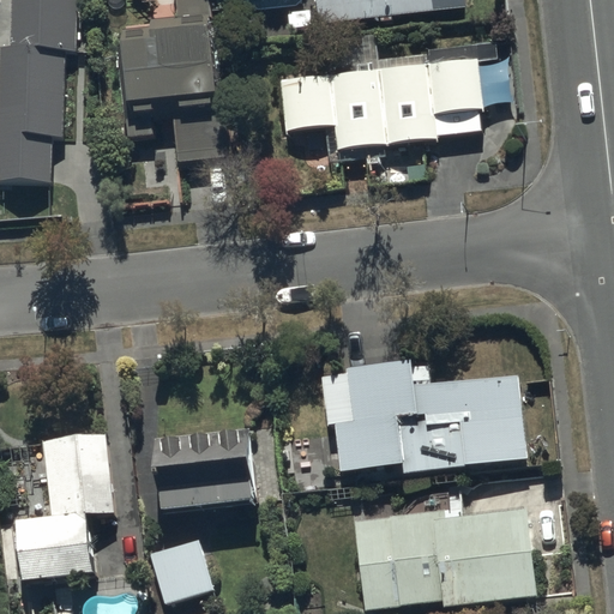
[(317,0),(319,31),(467,18),(464,0),(317,0)]
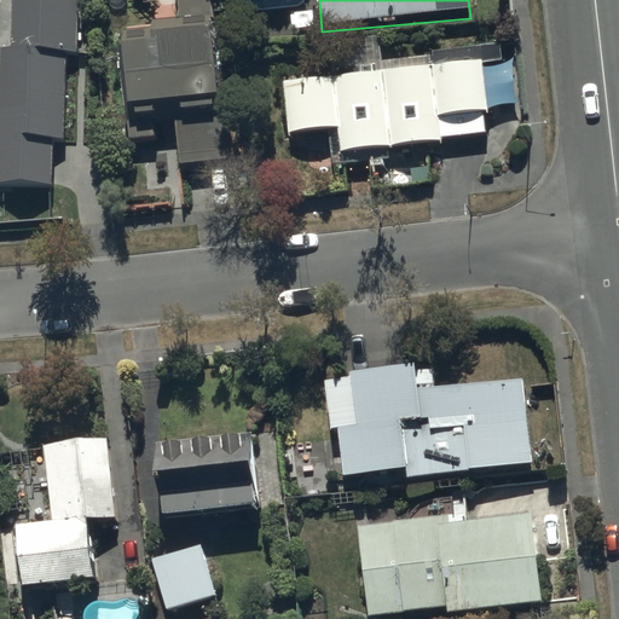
[(81,5),(13,3),(12,58),(3,58),(0,143),(0,194),(56,195),(57,149),(67,149),(69,63),(80,63),(81,5)]
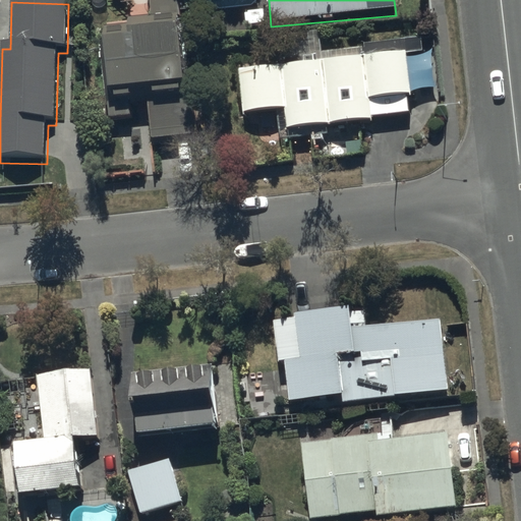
[(132,105),(149,104),(154,149),(192,147),(180,7),(152,9),(153,23),(128,25),(129,33),(107,34),(111,125),(133,124),(132,105)]
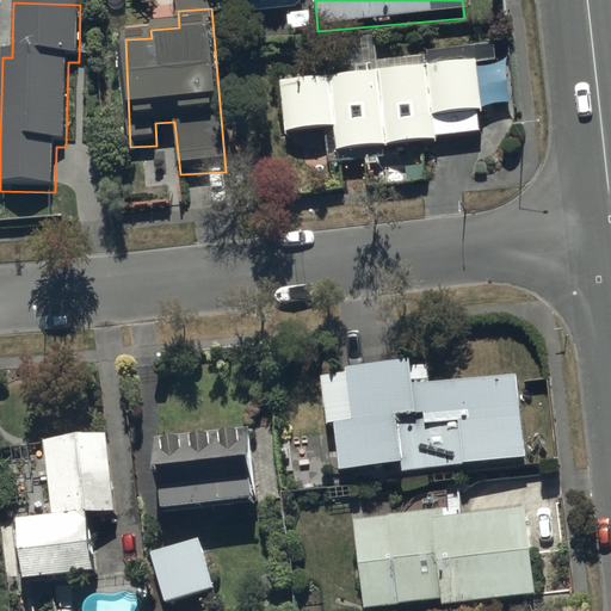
[(479,122),(487,121),(482,74),(497,73),(495,53),(427,59),(427,66),(378,71),(376,44),(335,48),(338,81),(281,87),(285,140),(338,135),(340,159),(439,149),(439,142),(480,139),(479,122)]
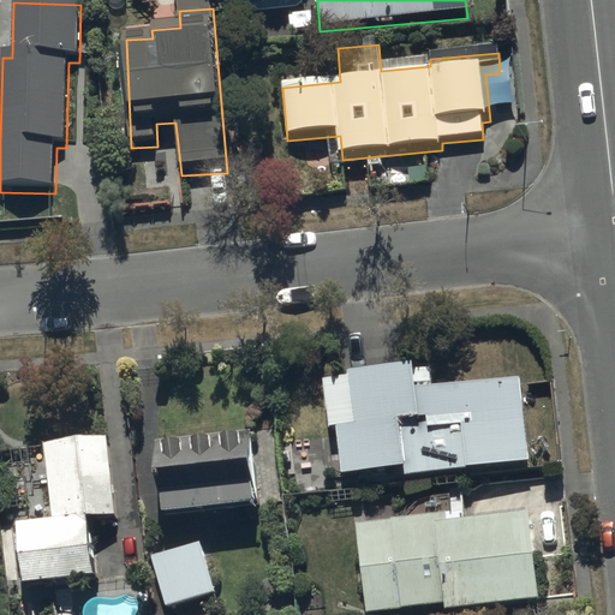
[(347,372),(322,375),(328,427),(335,425),(341,471),(402,464),(404,472),(529,459),(519,376),(433,386),(430,364),(412,366),(412,359),(346,366),(347,372)]
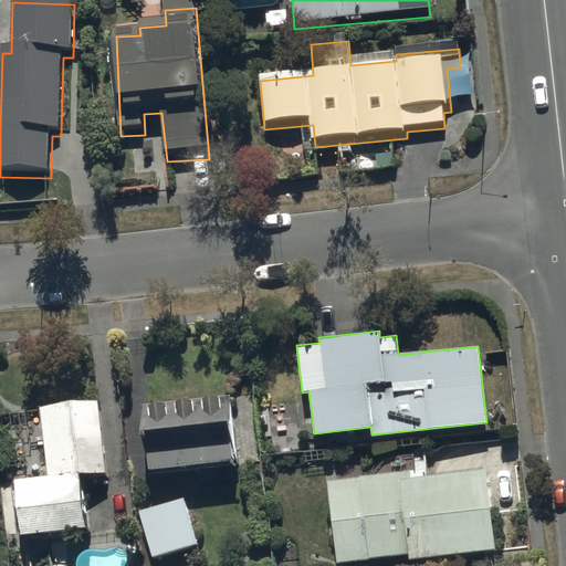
[(229,395),(140,401),(147,477),(236,469),(229,395)]
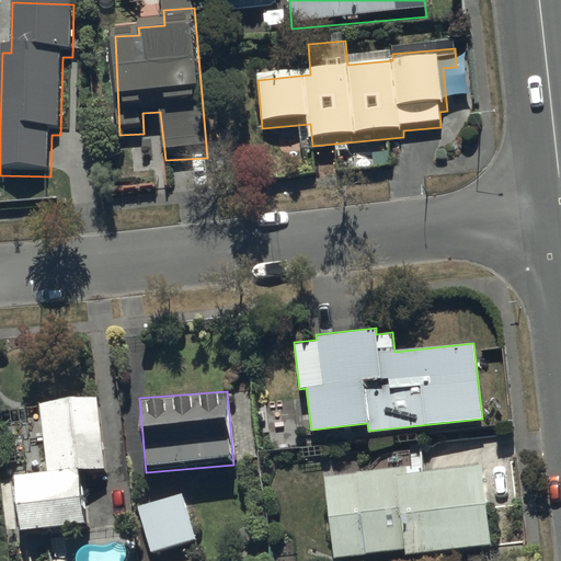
[(46,472),(12,477),(19,529),(87,522),(80,471),(106,468),(98,392),(38,400),(46,472)]
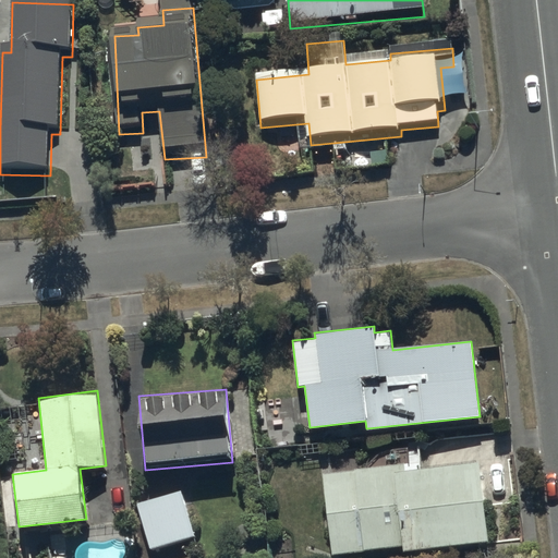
[(405,460),(320,471),(331,554),(403,544),(404,553),(490,541),(480,460),(407,470),(405,460)]
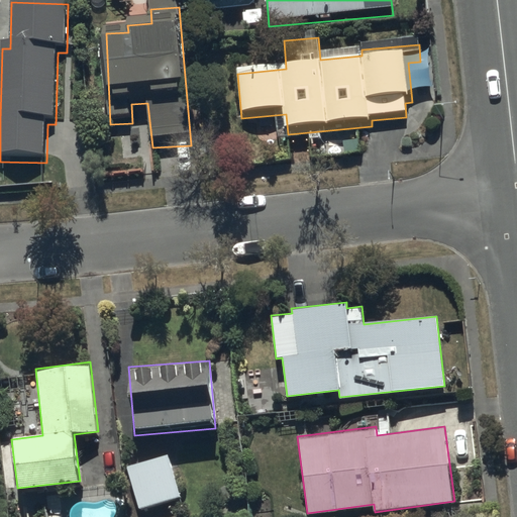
[(168,455),(126,468),(139,512),(180,501),(168,455)]
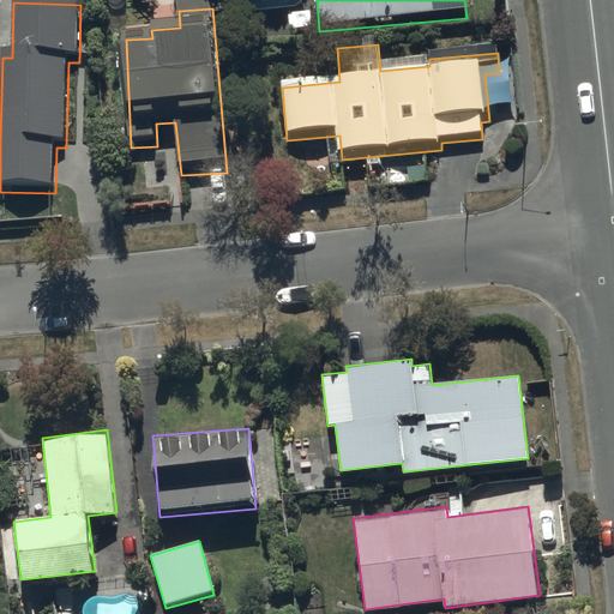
All buildings are outlined.
